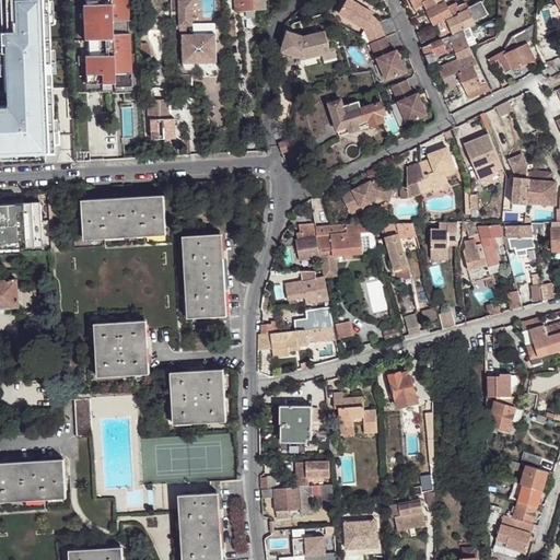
[(46,0),(0,0),(0,1),(6,105),(0,105),(0,153),(53,153),(46,0)]
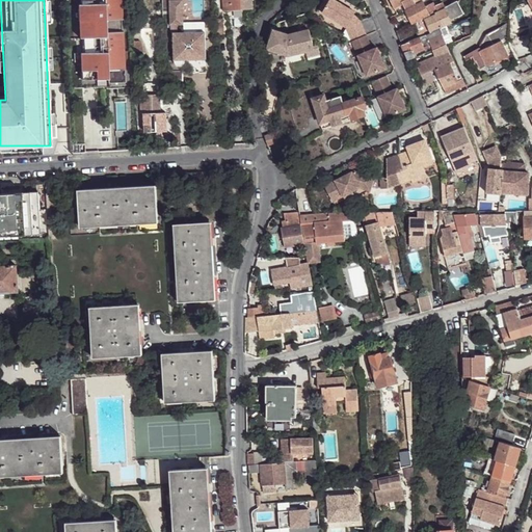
[(233,10),(244,9),(243,0),(224,0),(225,10),(233,10)]
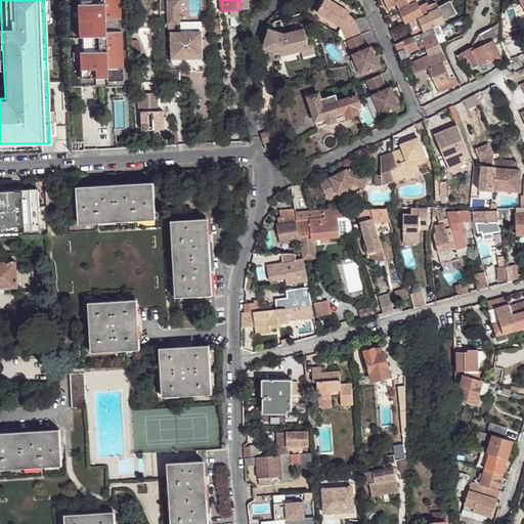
[(239,0),(241,9),(251,9),(250,0),(239,0)]
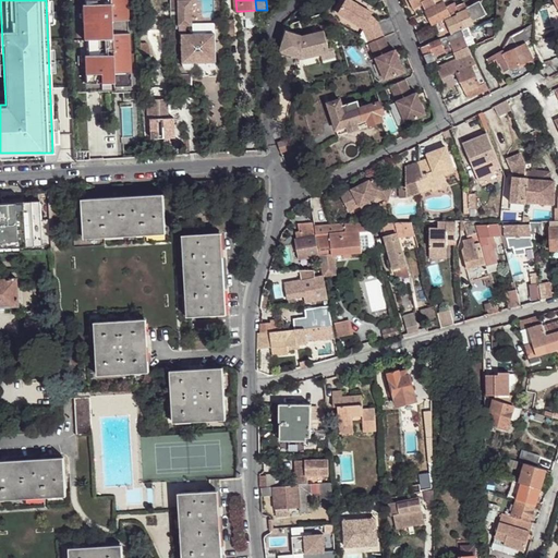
[(352,0),(347,0),(339,13),(364,27),(373,14),(374,12),(352,0)]
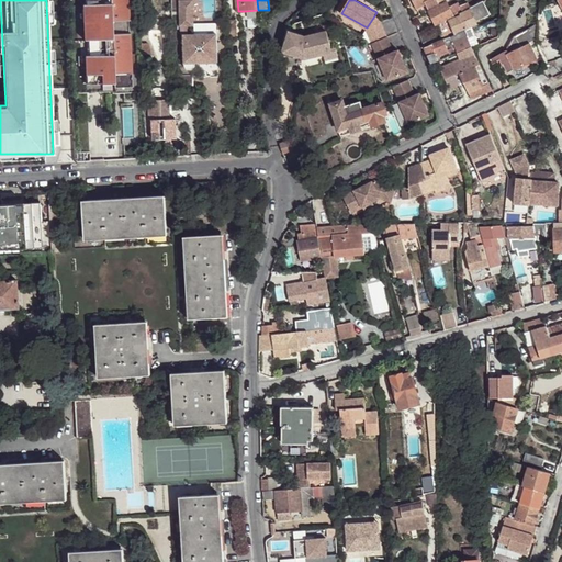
[(426,3),(429,10),(440,4),(438,0),(413,0),(417,8),(426,3)]
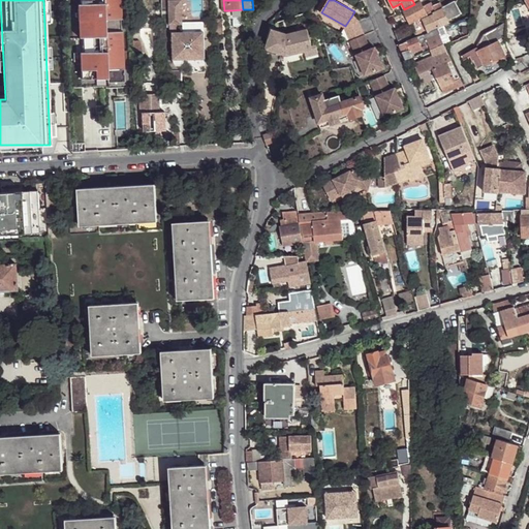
[(404,9),(411,23),(427,14),(423,6),(421,1),(414,4),(404,9)]
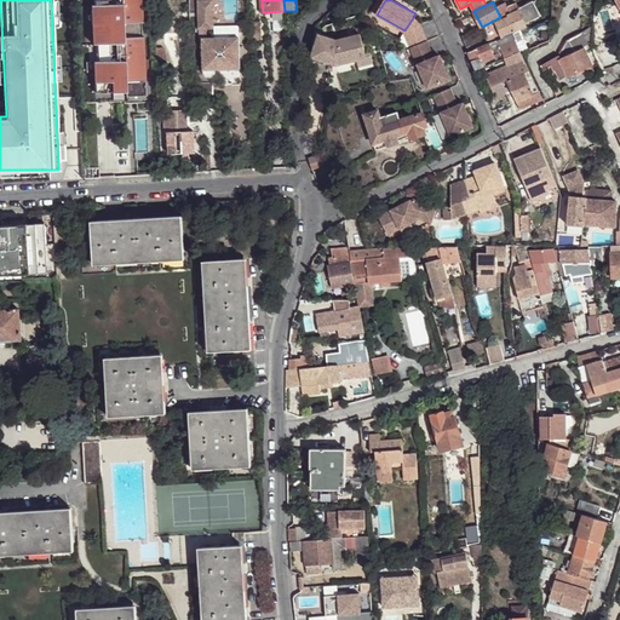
[(507,6),(511,12),(520,9),(517,1),(507,6)]
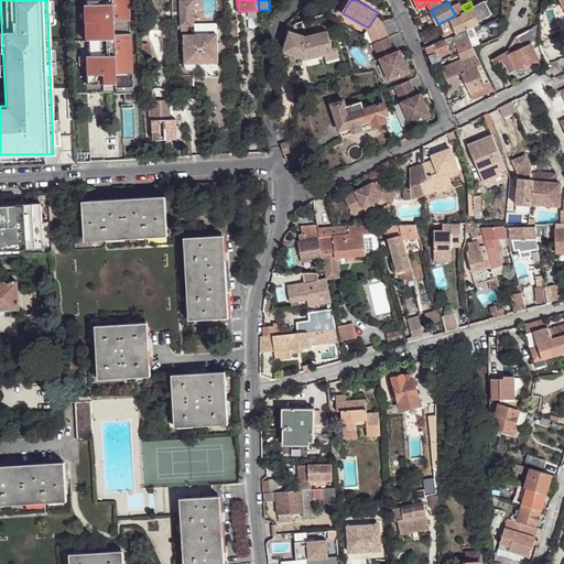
[(451,7),(455,15),(465,11),(462,6),(461,2),(451,7)]
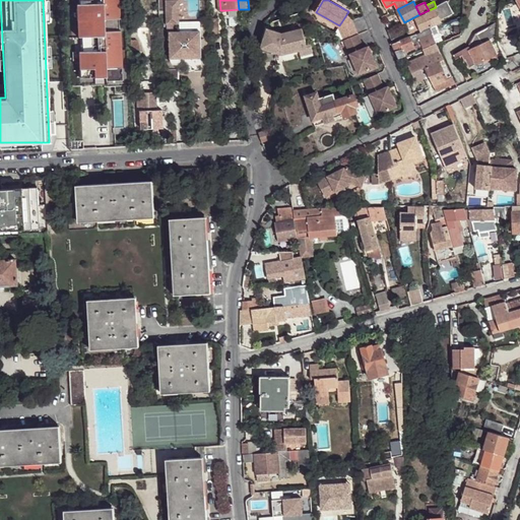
[(436,7),(429,10),(430,13),(434,20),(440,17),(441,18),(451,14),(445,2),(436,7)]
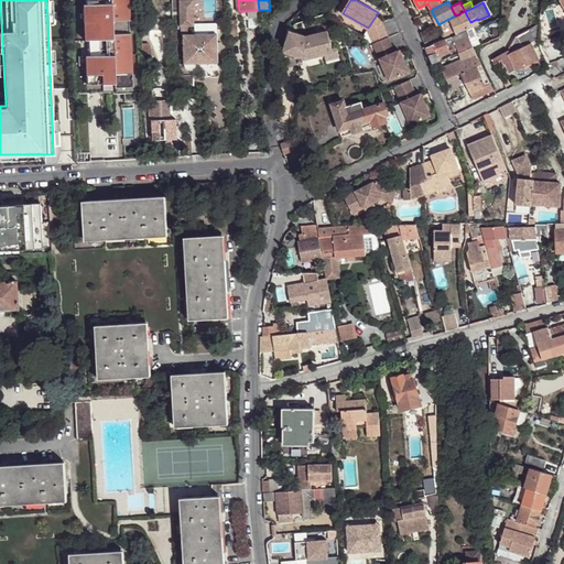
[(186,35),(186,64),(184,65),(186,71),(194,71),(196,67),(196,65),(220,64),(221,45),(220,34),(192,35),(191,25),(197,25),(197,8),(183,8),(184,35),(186,35)]
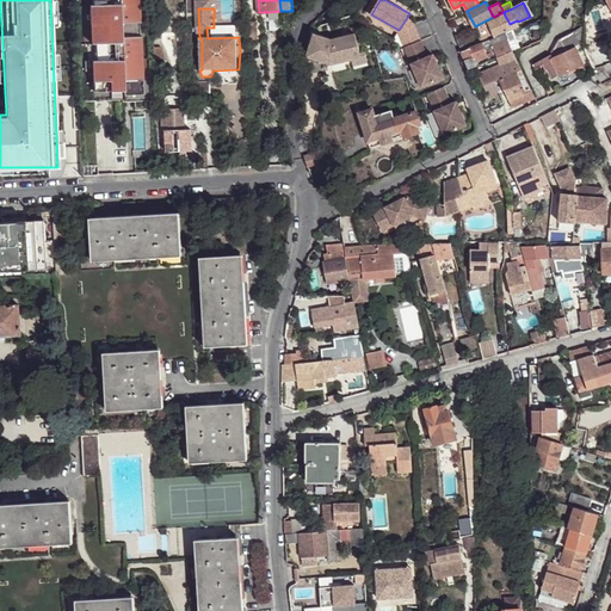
[(267,22),(272,22),(281,20),(281,11),(267,12),(267,22)]
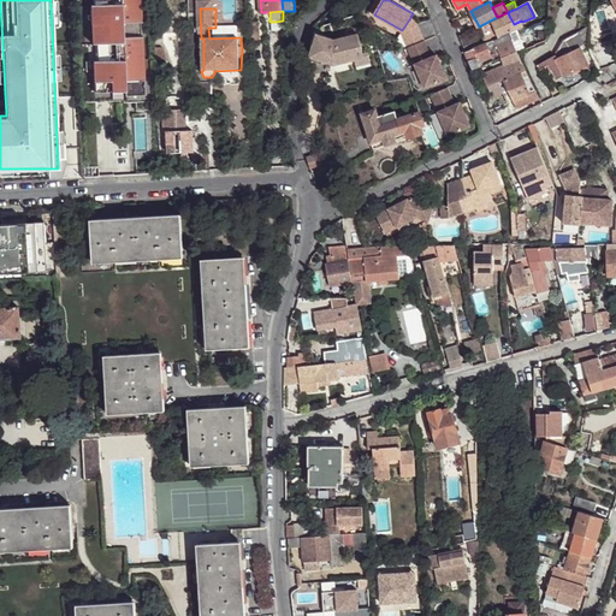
[(402,31),(409,47),(425,40),(419,24),(412,16),(402,30),(402,31)]
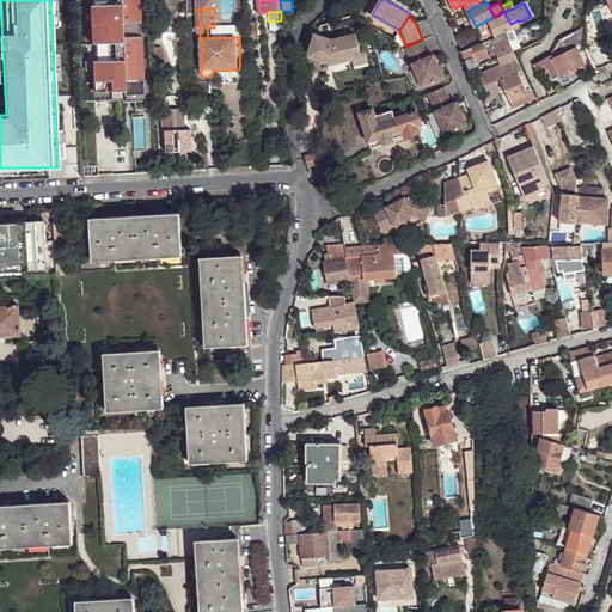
[(503,17),(509,32),(512,31),(521,28),(519,22),(518,20),(510,24),(506,16),(503,17)]
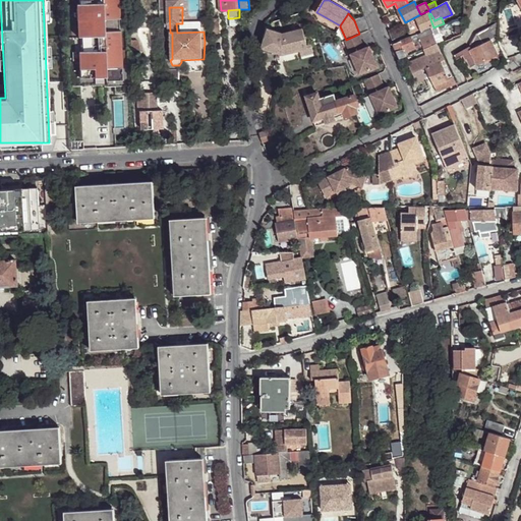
[(416,19),(422,32),(425,31),(431,29),(433,27),(428,14),(416,19)]
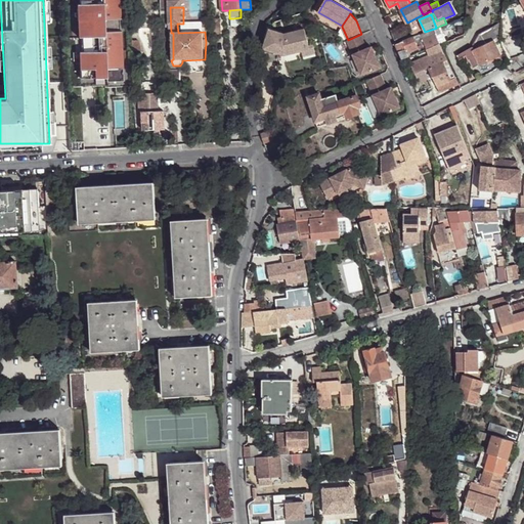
[(391,31),(395,40),(408,34),(403,25),(401,26),(391,31)]
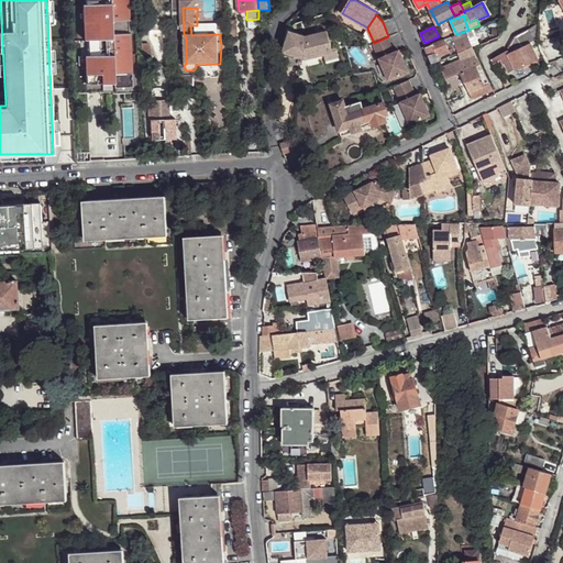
[(508,48),(510,53),(531,43),(536,41),(528,30),(515,36),(508,48)]
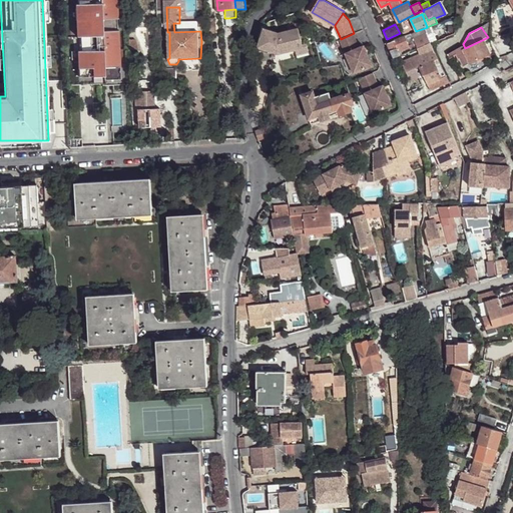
[(280,33),(265,29),(260,47),(279,53),(297,49),(304,47),(304,44),(300,28),(280,33)]
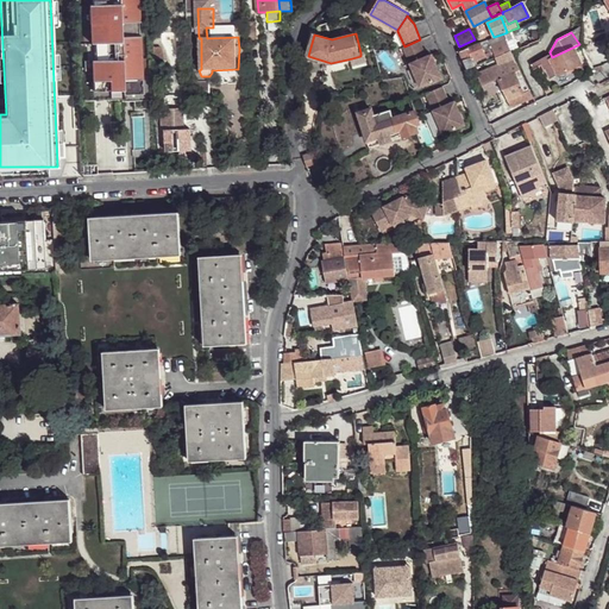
[(462,51),(469,68),(476,66),(478,64),(477,60),(495,52),(496,57),(510,51),(507,39),(504,33),(497,36),(494,37),(481,43),(462,51)]
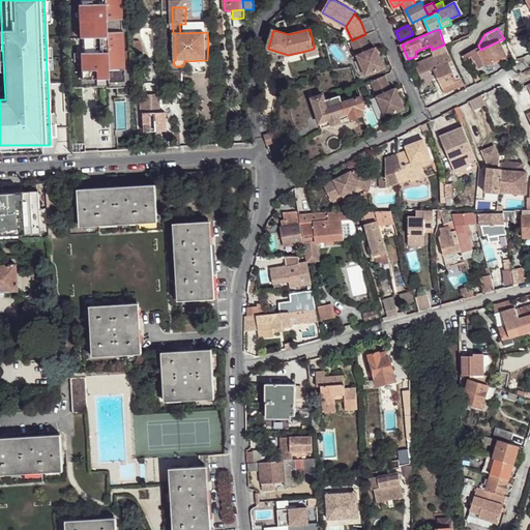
[(357,55),(366,76),(385,67),(377,47),(372,49),(366,34),(365,34),(352,40),(357,55)]
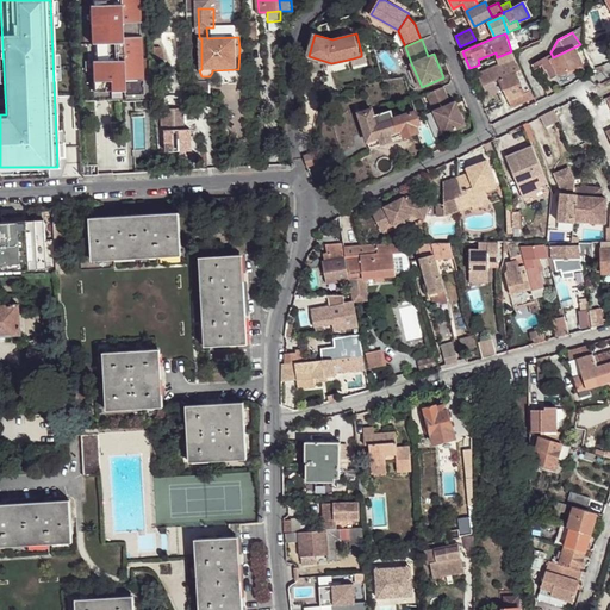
[(553,57),(551,58),(558,73),(559,75),(584,63),(576,47),(553,57)]
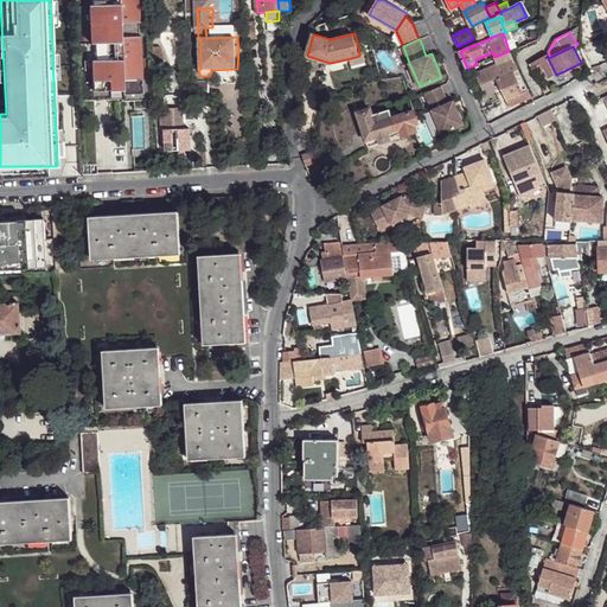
[(364,51),(359,52),(359,56),(351,58),(352,64),(366,61),(364,51)]
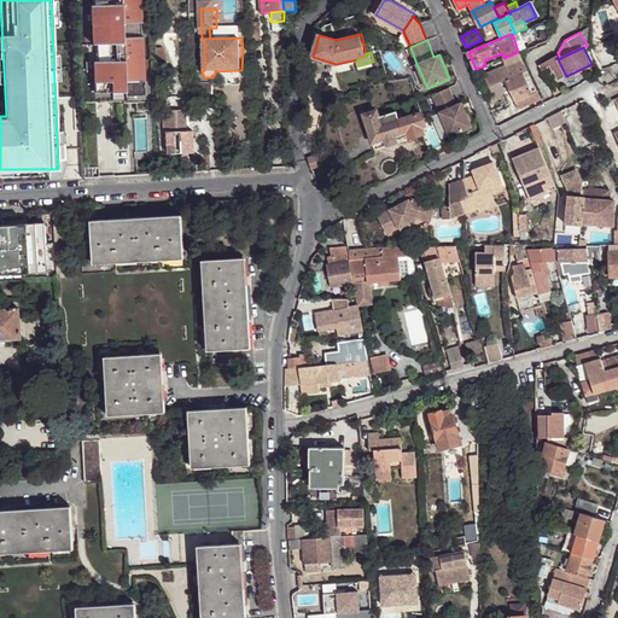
[(518,52),(503,58),(507,65),(503,66),(505,71),(508,80),(524,74),(524,73),(528,71),(518,52)]
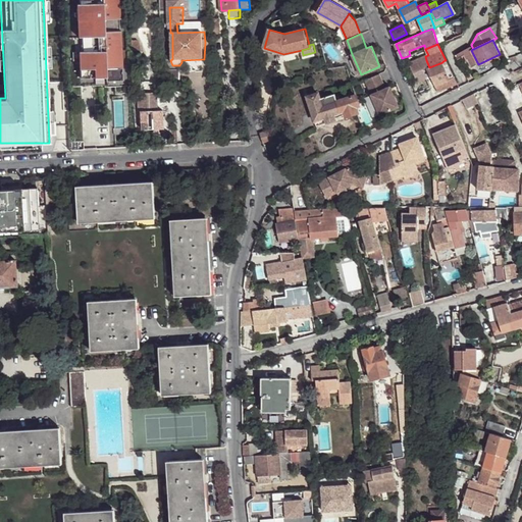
[(456,55),(459,59),(465,55),(464,53),(471,50),(470,47),(456,55)]
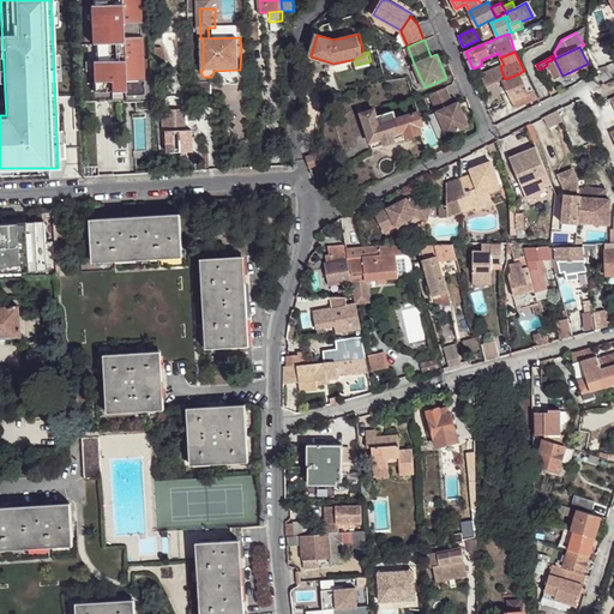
[(554,59),(546,62),(547,65),(548,70),(551,70),(554,77),(561,73),(554,59)]
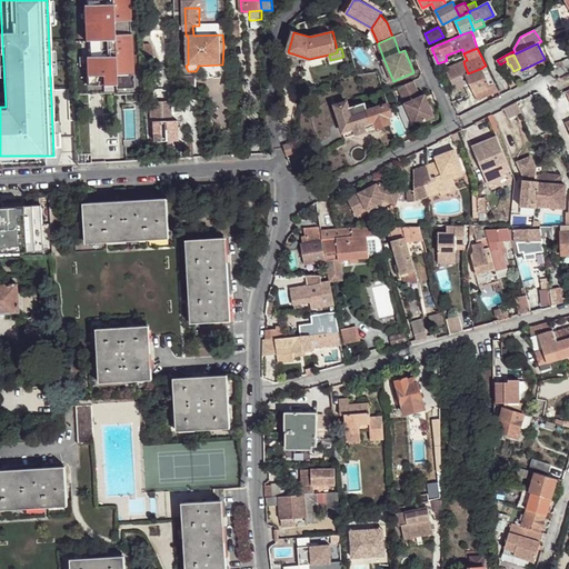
[(465,66),(463,61),(447,69),(451,80),(461,76),(467,75),(468,73),(465,66)]
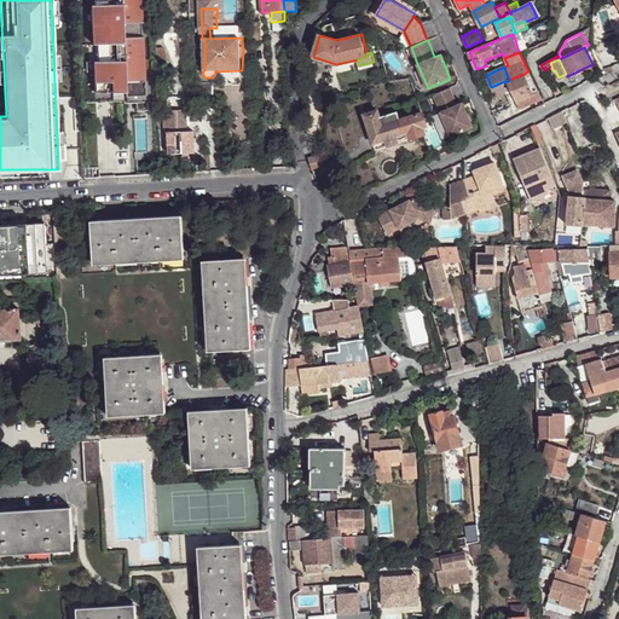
[(533,93),(525,74),(509,80),(509,81),(520,109),(543,99),(542,97),(539,92),(539,91),(533,93)]
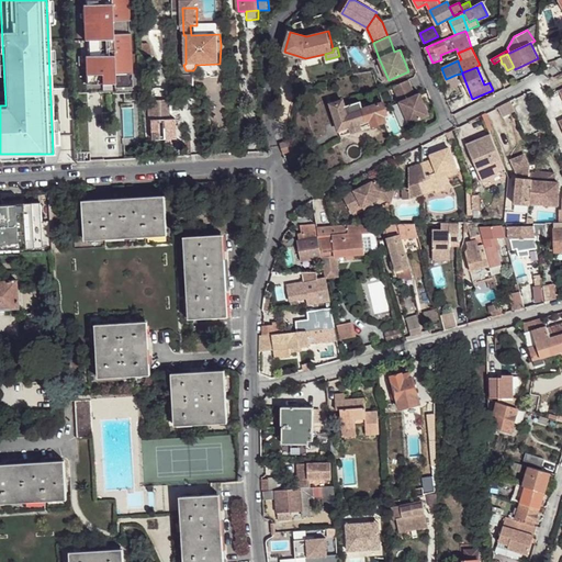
[(409,80),(394,87),(401,102),(409,124),(430,115),(420,93),(416,96),(409,80)]
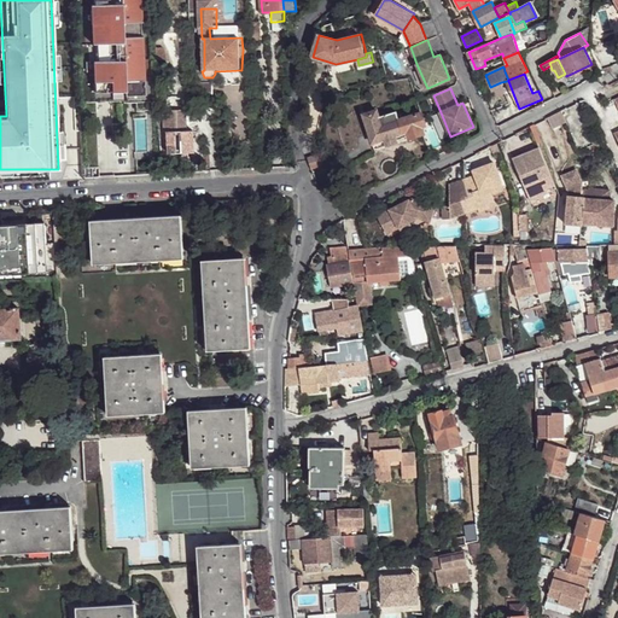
[(168,133),(173,132),(173,155),(197,153),(197,132),(190,132),(188,110),(170,111),(170,120),(167,121),(168,133)]
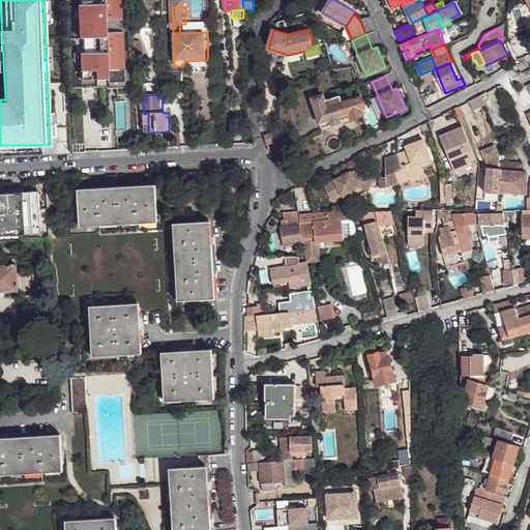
[(343,102),(340,94),(325,99),(323,94),(312,97),(320,125),(331,121),(333,126),(341,123),(340,120),(339,115),(335,107),(336,105),(343,102)]
